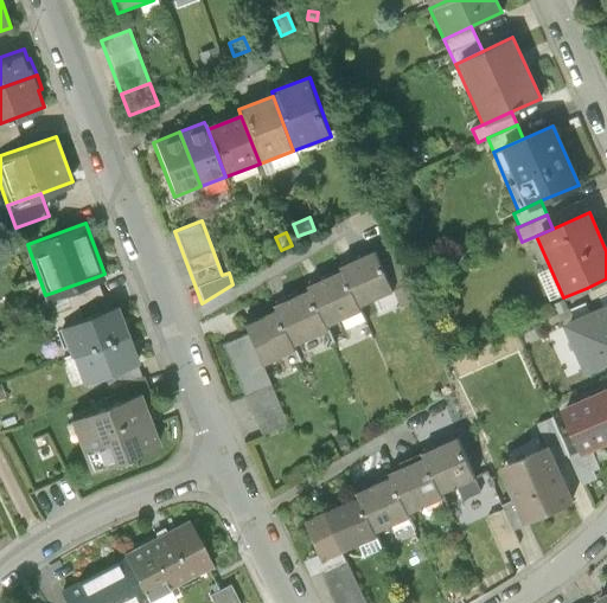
[(338,267),(340,271),(357,309),(394,293),(375,250),(338,267)]
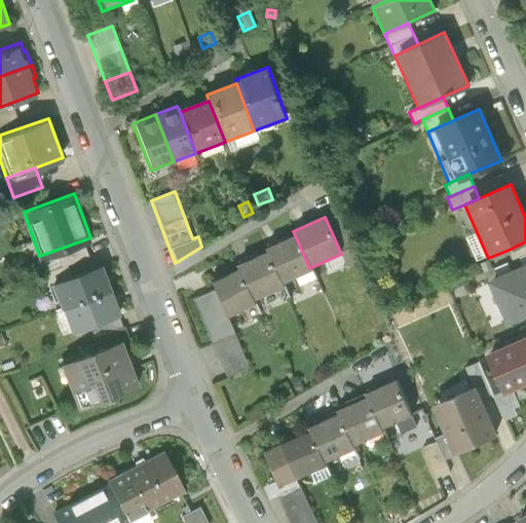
[(265,249),(267,254),(282,286),(310,272),(309,268),(295,235),(265,249)]
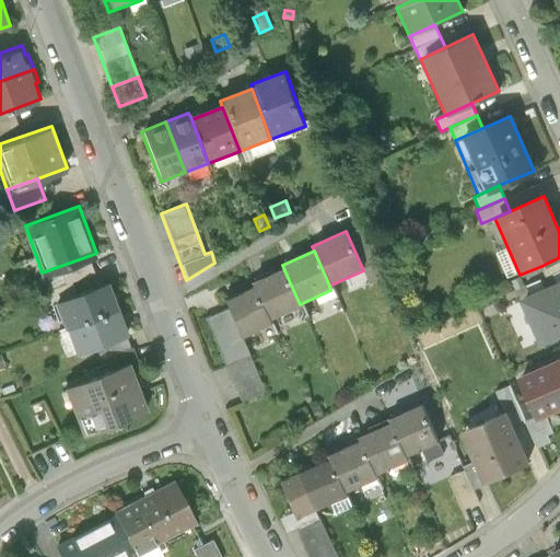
[(91,255),(42,273),(47,286),(73,276),(95,267),(91,255)]
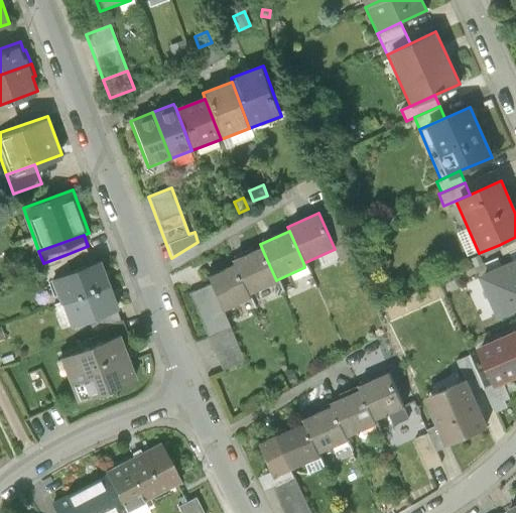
[(515,249),(515,237),(499,245),(504,255),(515,249)]
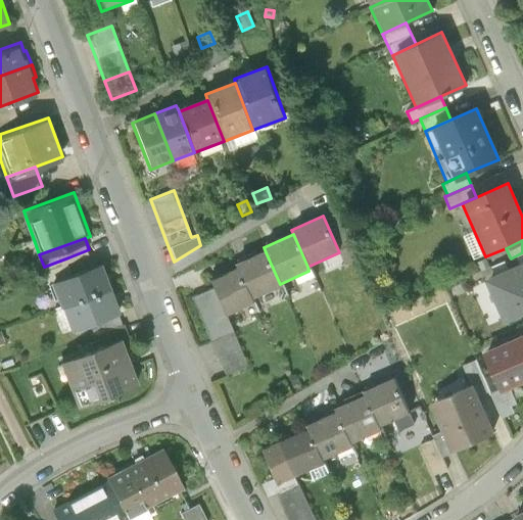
[(237,265),(238,268),(252,301),(282,288),(280,284),(266,252),(237,265)]
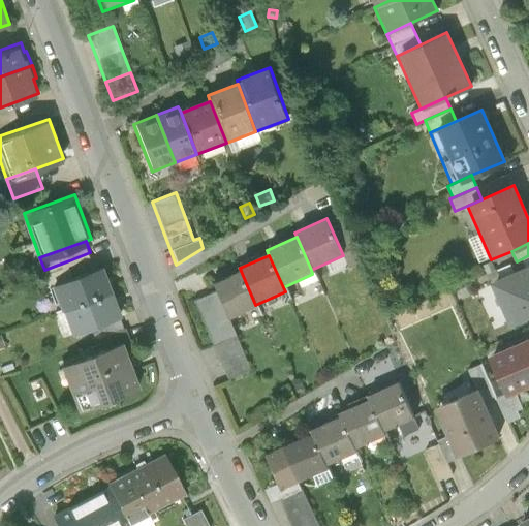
[(69,260),(44,270),(49,282),(57,280),(73,274),(69,260)]
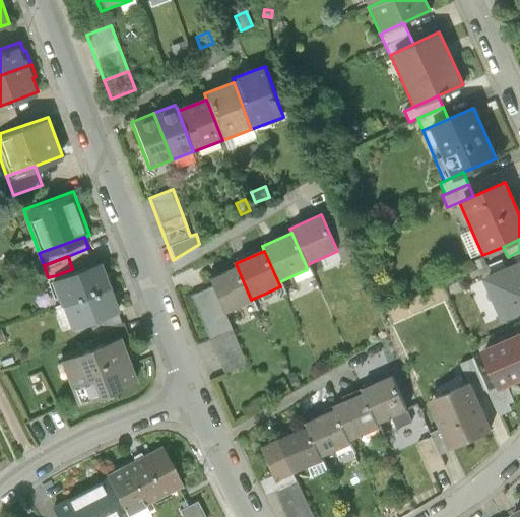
[(72,269),(56,275),(64,299),(112,281),(104,258),(72,269)]
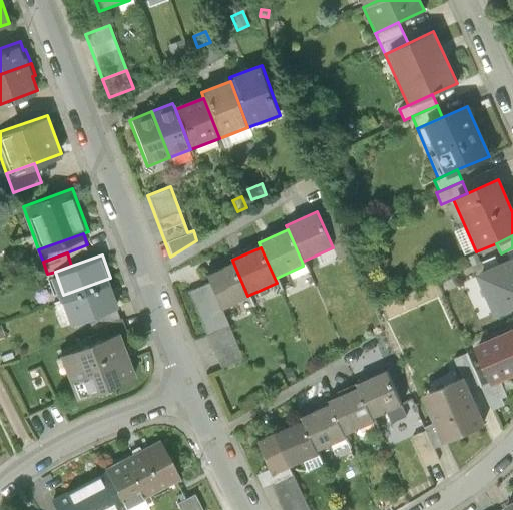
[(512,262),(488,274),(503,309),(512,304),(512,262)]
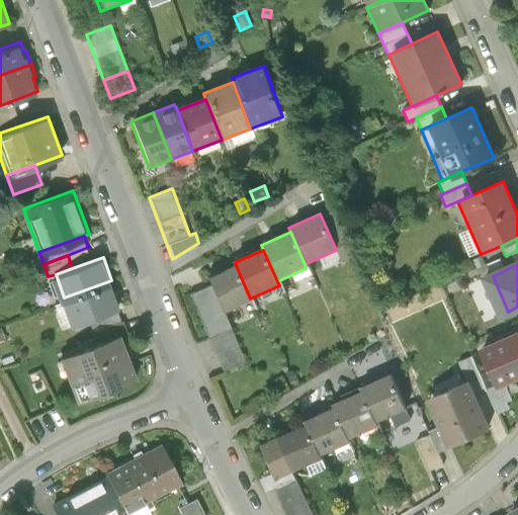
[(206,277),(210,286),(222,314),(242,306),(245,313),(255,309),(250,298),(236,265),(206,277)]
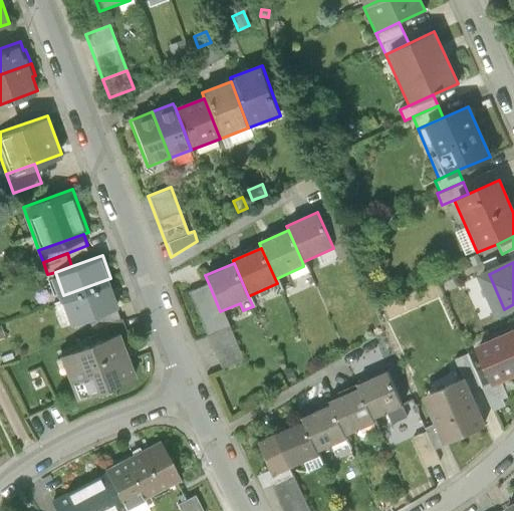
[(110,278),(63,295),(72,320),(89,314),(116,304),(119,303),(110,278)]
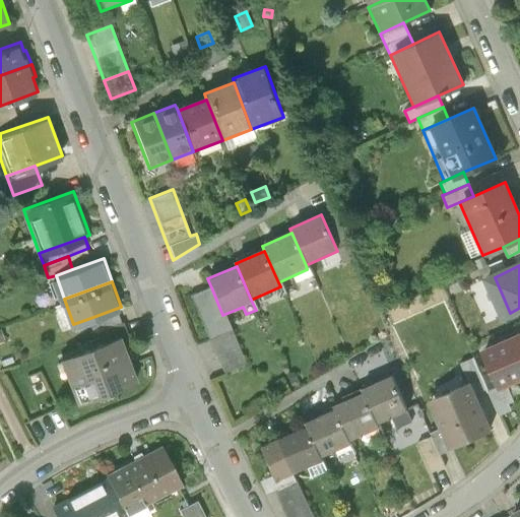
[(211,287),(189,297),(222,374),(245,365),(222,315),(211,287)]
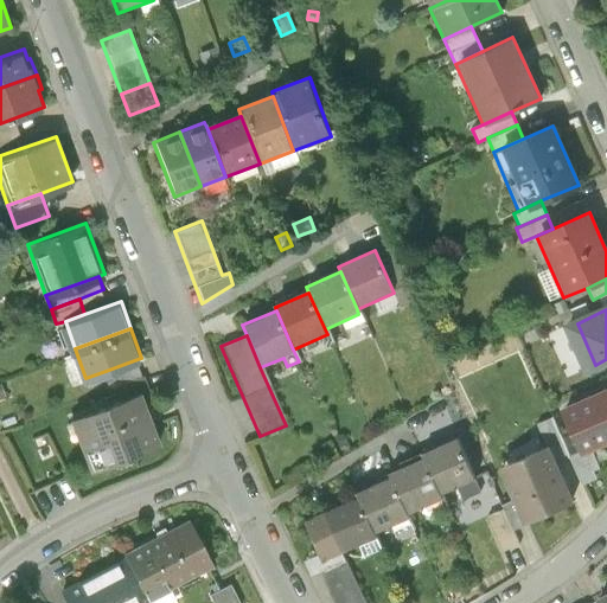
[(138,359),(106,371),(112,384),(142,373),(138,359)]
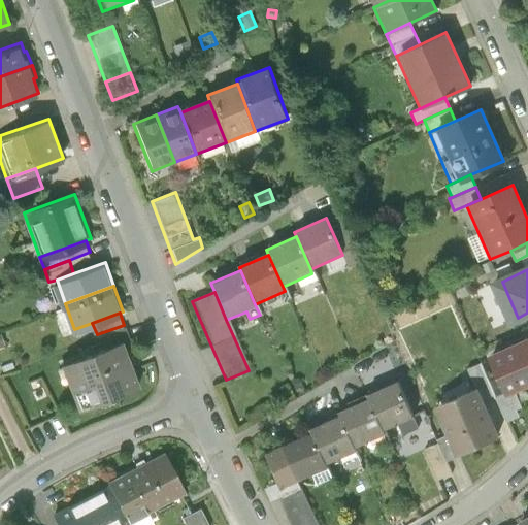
[(124,325),(97,334),(102,347),(120,340),(129,337),(124,325)]
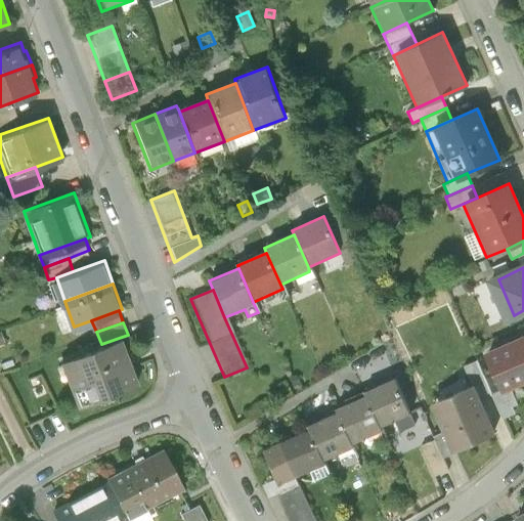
[(523,335),(494,349),(510,383),(523,377),(523,335)]
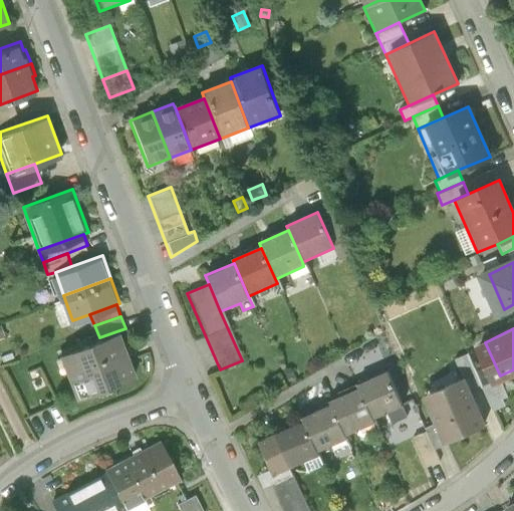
[(60,352),(77,399),(135,377),(116,331),(99,337),(60,352)]
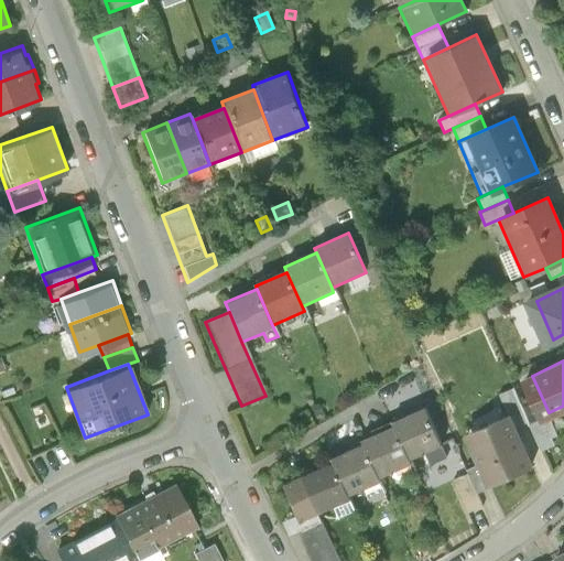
[(499,392),(509,414),(514,428),(530,421),(513,386),(499,392)]
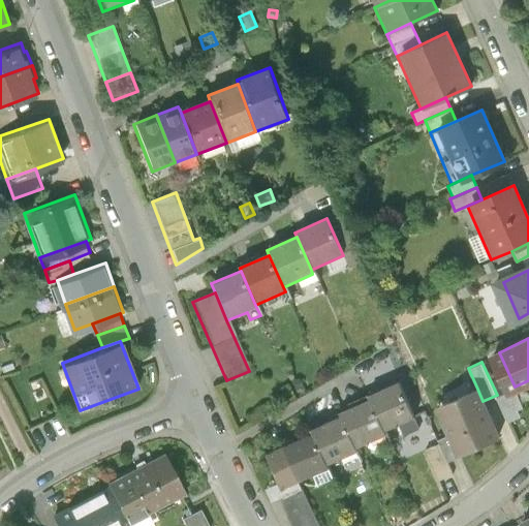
[(419,427),(400,379),(369,393),(371,398),(384,429),(398,423),(403,434),(419,427)]
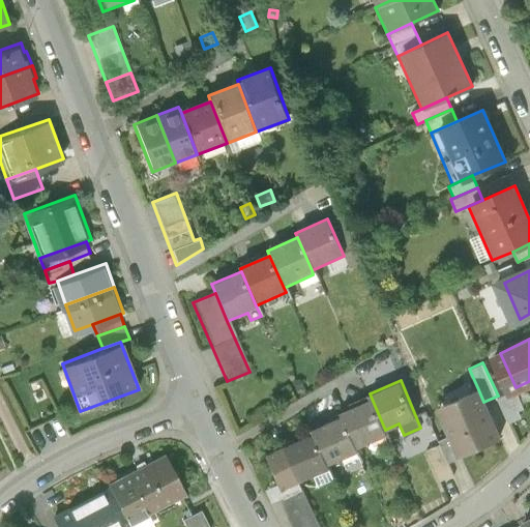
[(302,382),(294,386),(297,393),(305,390),(302,382)]
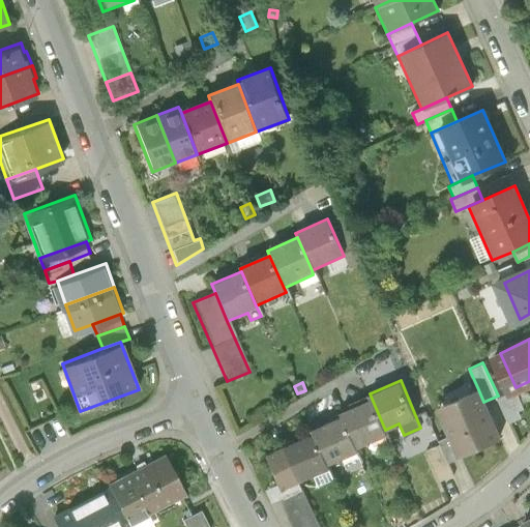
[(516,387),(498,396),(509,420),(520,415),(517,409),(524,406),(516,387)]
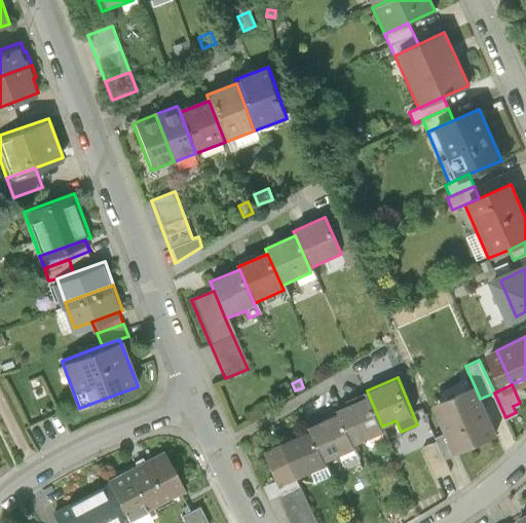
[(475,386),(434,404),(446,433),(455,452),(496,434),(480,399),(475,386)]
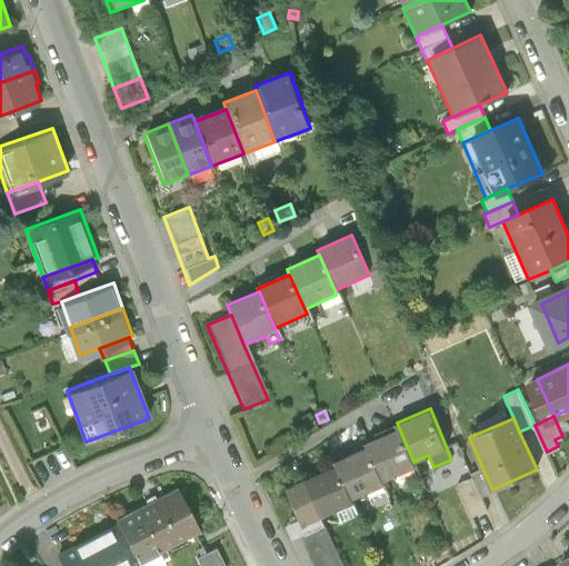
[(413,462),(399,428),(368,443),(369,445),(383,479),(415,466),(413,462)]
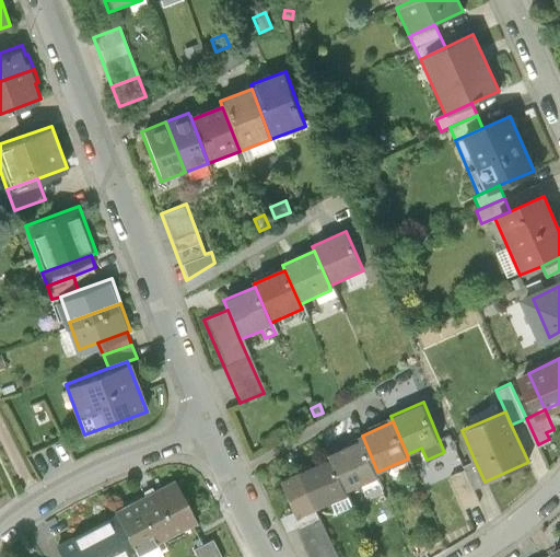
[(377,472),(363,438),(330,452),(333,459),(347,490),(380,477),(377,472)]
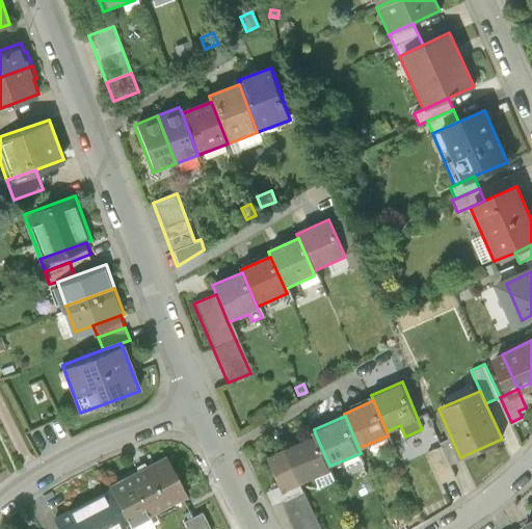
[(329,466),(316,435),(267,456),(282,490),(314,476),(318,486),(335,479),(329,466)]
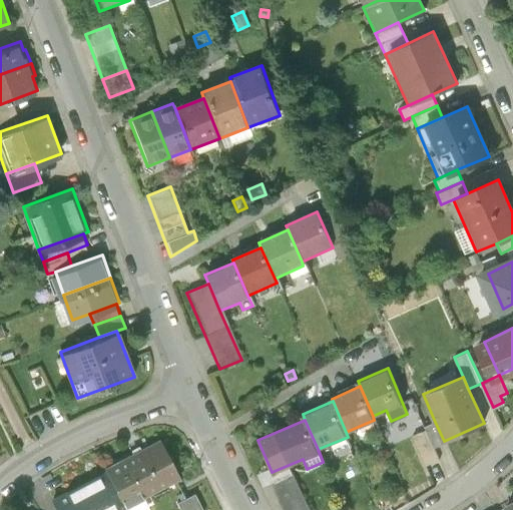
[(444,441),(435,422),(425,427),(427,431),(435,448),(445,444),(444,441)]
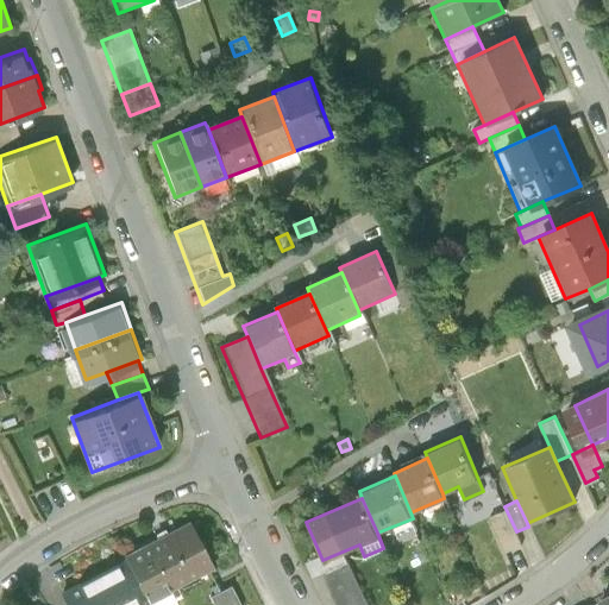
[(516,531),(507,511),(490,518),(506,553),(522,546),(516,531)]
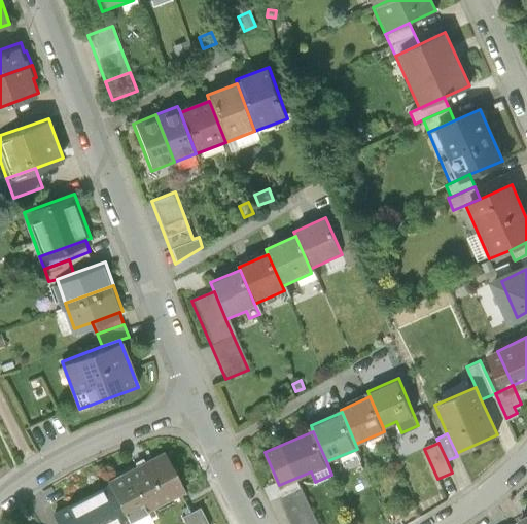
[(103,474),(106,478),(127,517),(184,487),(162,444),(103,474)]
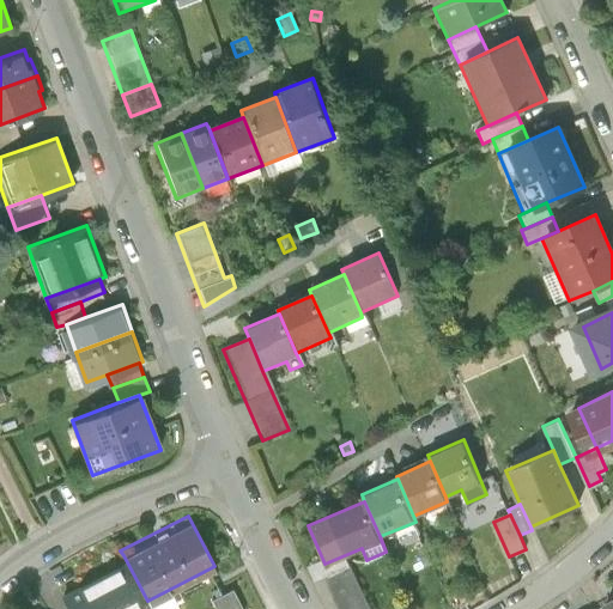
[(123,555),(59,590),(67,608),(151,608),(147,601),(123,555)]
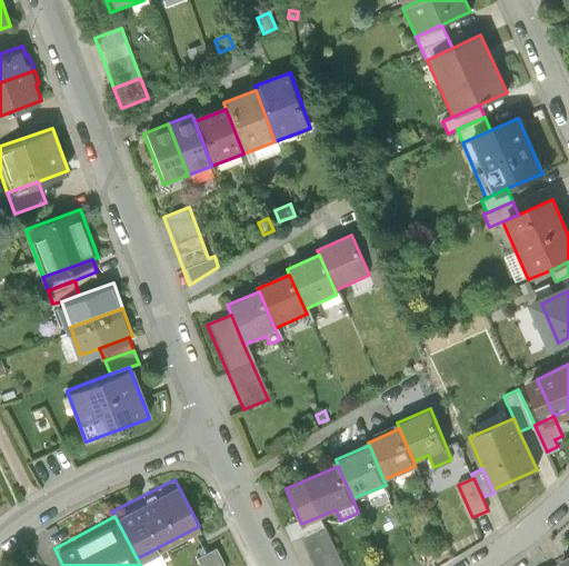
[(301,538),(315,565),(345,565),(325,526),(301,538)]
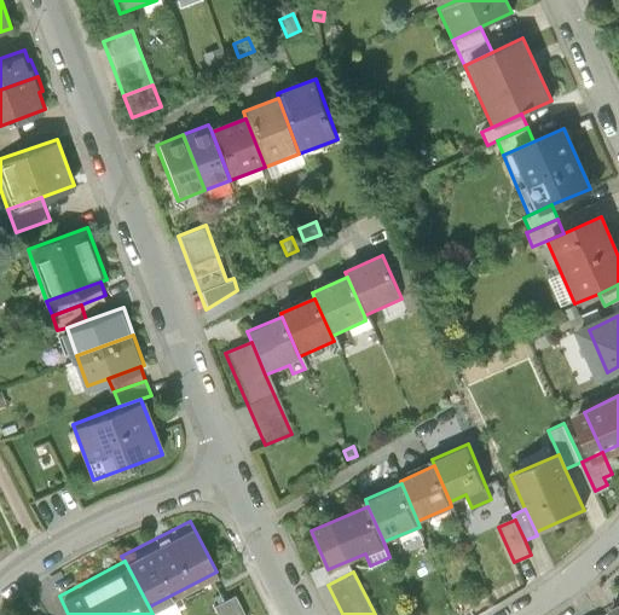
[(238,614),(244,611),(233,590),(212,601),(219,614),(238,614)]
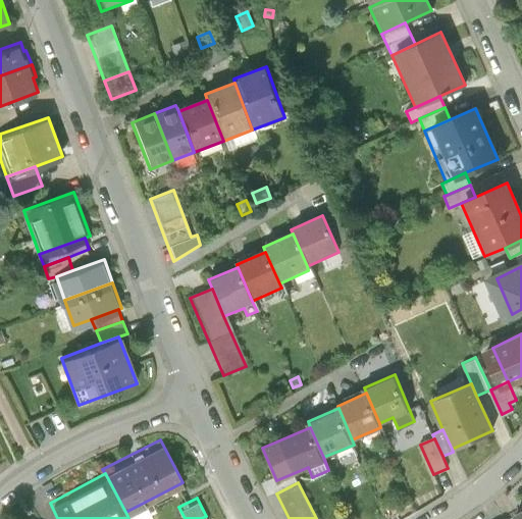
All buildings are outlined.
